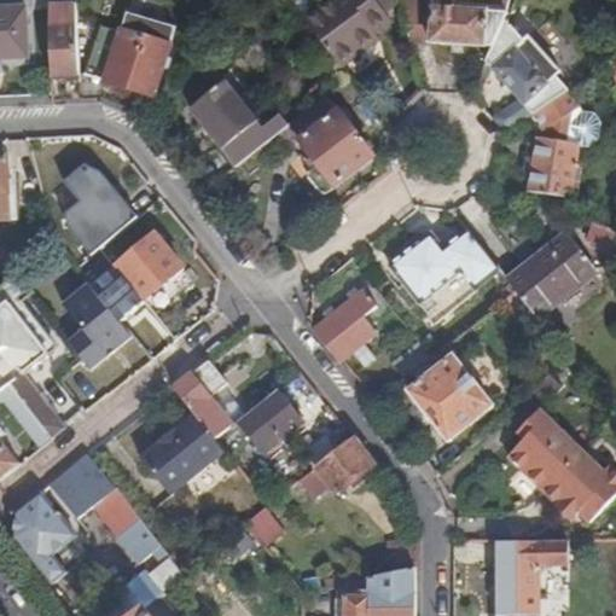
[(323,0),(301,17),(338,67),(372,41),(367,35),(389,18),(376,0),(323,0)]
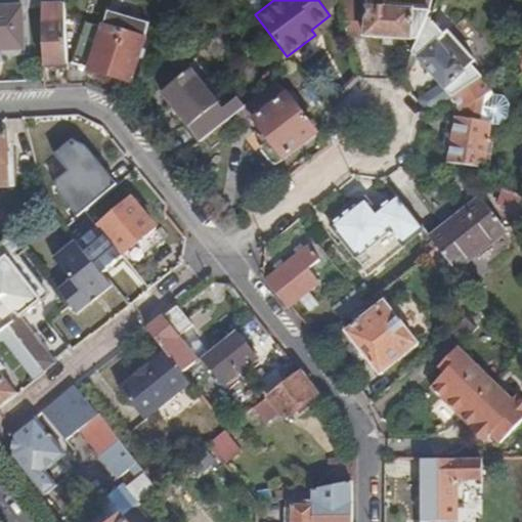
[(337,0),(345,34),(418,37),(429,13),(422,11),(427,0),(337,0)]
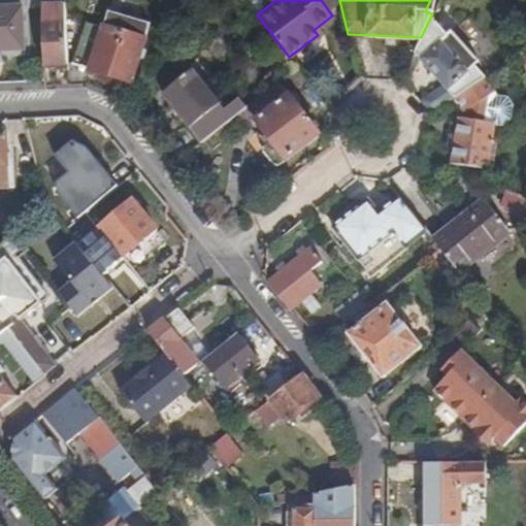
[(0,48),(25,47),(23,3),(0,4),(0,48)]
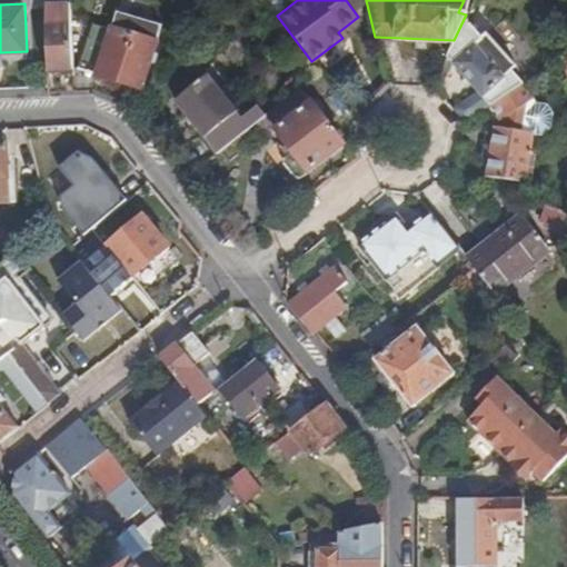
[(47,68),(72,67),(72,65),(70,20),(69,3),(43,3),(47,68)]
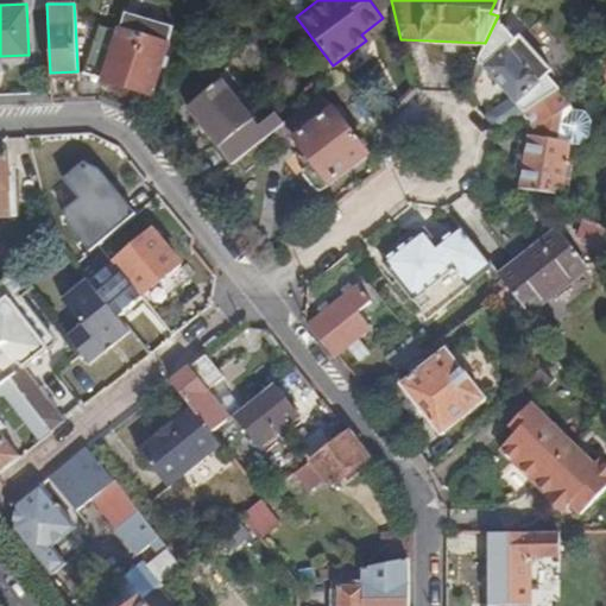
[(75,21),(77,69),(152,92),(171,25),(122,11),(118,29),(100,24),(75,21)]
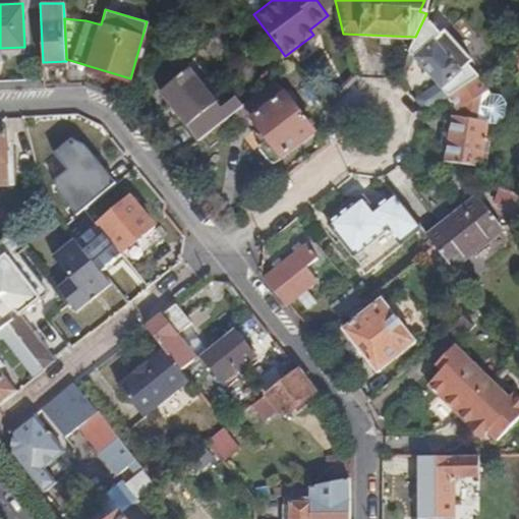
[(427,10),(426,13),(415,37),(408,51),(444,90),(447,95),(476,74),(467,64),(461,69),(435,40),(441,33),(429,20),(433,17),(427,10)]
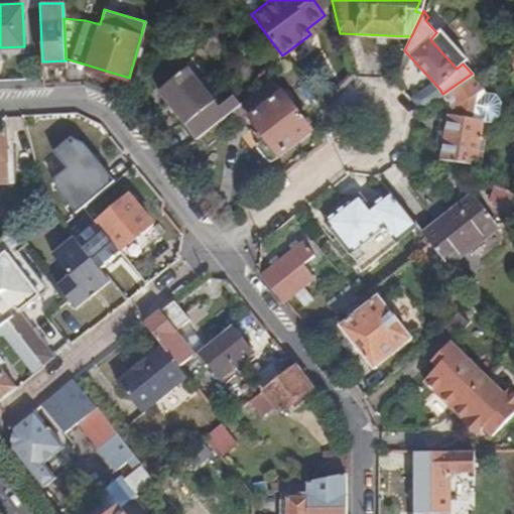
[(289,83),(298,76),(289,63),(240,103),(249,116),(279,154),(309,129),(281,90),(279,91),(277,88),(286,80),(289,83)]
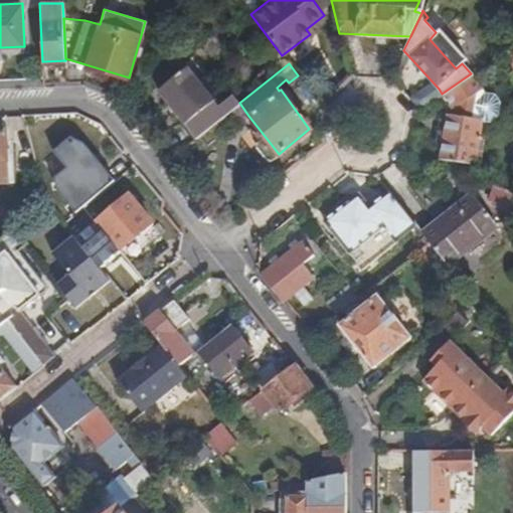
[(158,89),(195,137),(239,103),(232,94),(217,106),(186,65),(158,89)]
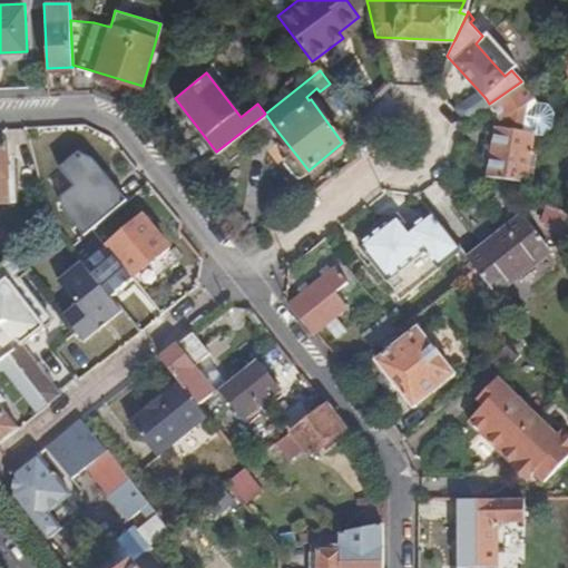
[(524,80),(521,81),(489,104),(498,117),(496,125),(495,125),(486,175),(525,180),(525,177),(530,177),(534,164),(527,163),(532,133),(539,134),(550,127),(552,113),(546,101),(537,100),(524,80)]
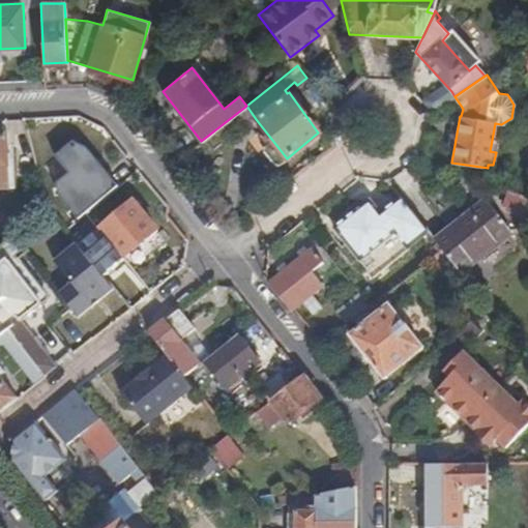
[(82,135),(55,154),(68,173),(55,183),(80,217),(120,186),(82,135)]
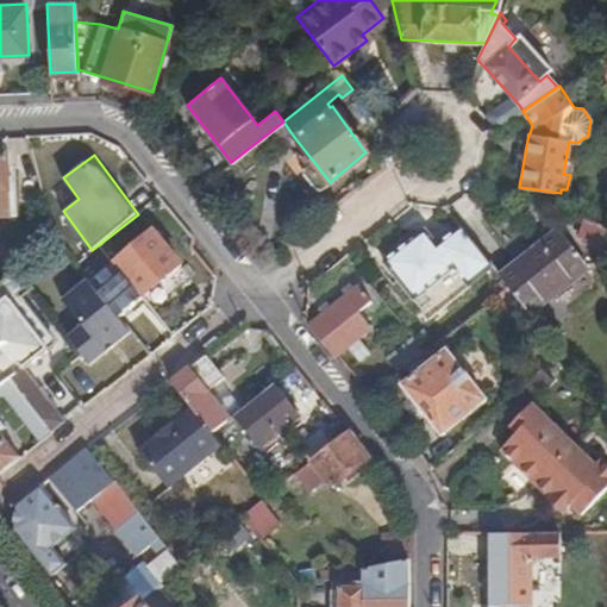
[(606,237),(606,225),(593,220),(589,231),(606,237)]
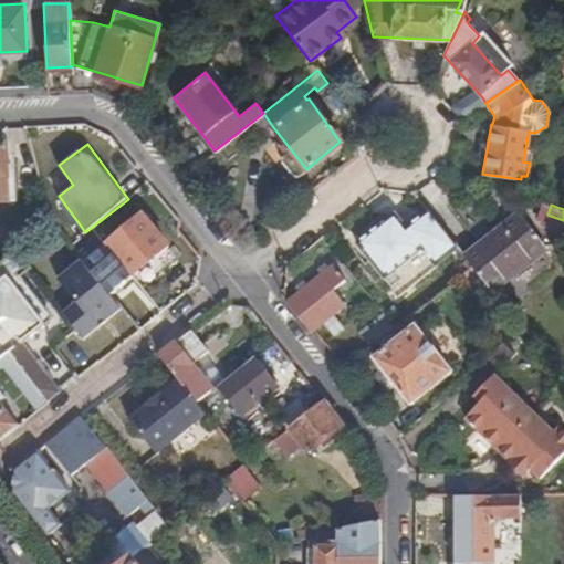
[(49,222),(44,207),(29,211),(34,233),(49,222)]
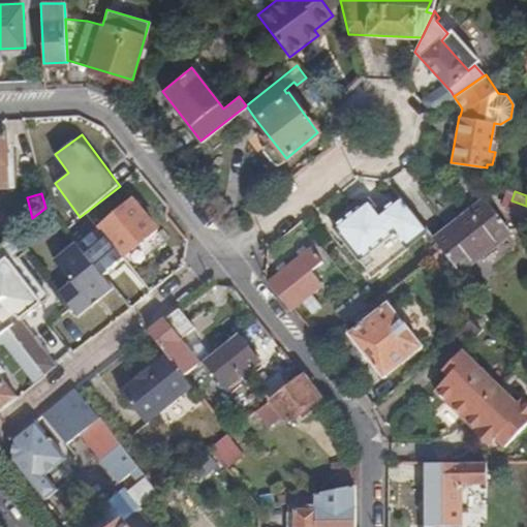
[(427,230),(398,193),(380,208),(370,196),(335,226),(361,258),(394,233),(406,246),(427,230)]
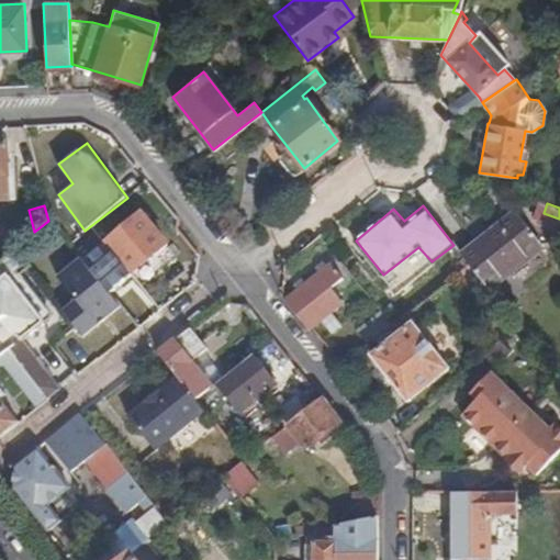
[(468,262),(489,289),(541,246),(511,211),(460,252),(468,262)]
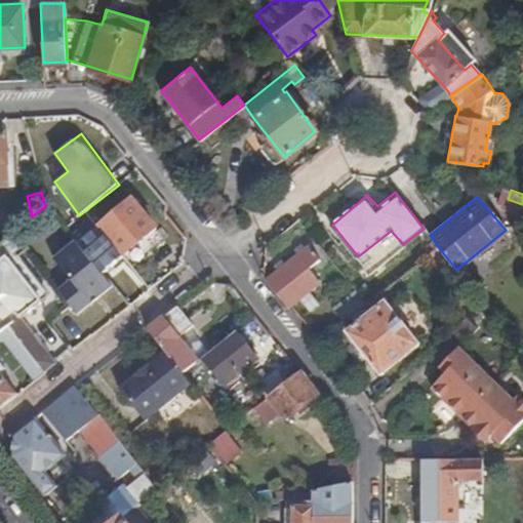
[(91,259),(102,271),(134,242),(138,247),(144,243),(139,239),(154,227),(129,198),(96,227),(106,239),(98,245),(102,250),(91,259)]
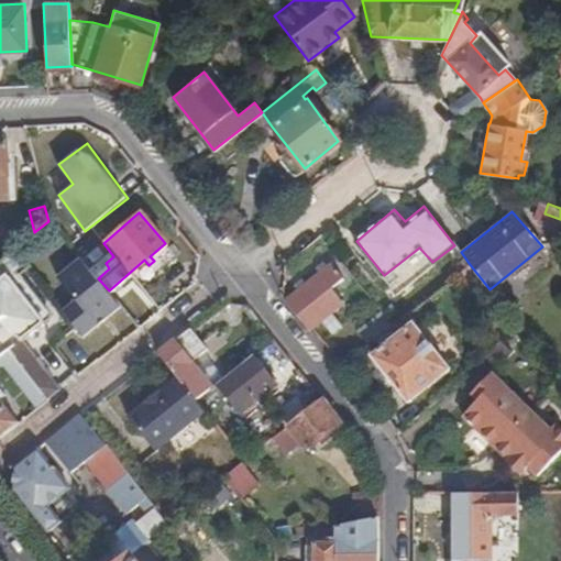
[(103,243),(84,260),(98,278),(109,268),(106,263),(113,256),(103,243)]
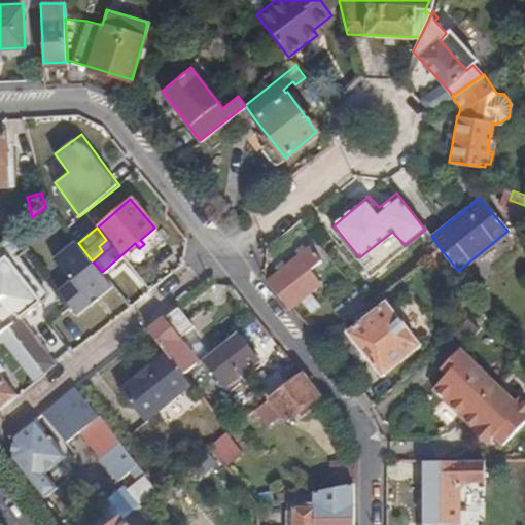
[(0,329),(6,325),(20,315),(39,300),(9,260),(24,249),(23,244),(13,233),(0,243),(0,329)]
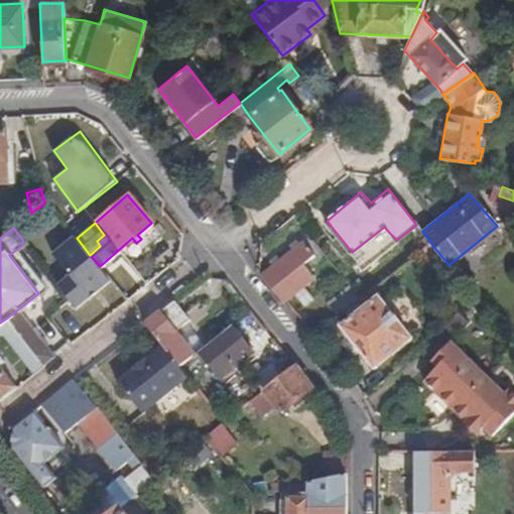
[(74,305),(109,278),(100,266),(90,255),(77,238),(74,234),(51,251),(69,272),(55,283),(68,298),(74,305)]
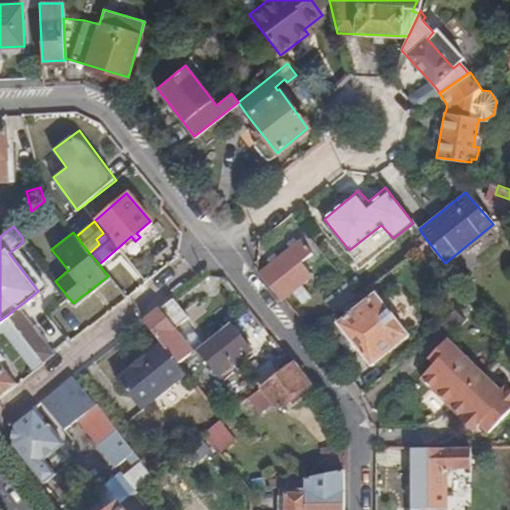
[(280,299),(283,296),(292,290),(301,301),(309,295),(299,283),(311,274),(301,260),(311,252),(300,238),(262,269),(259,272),(280,299)]
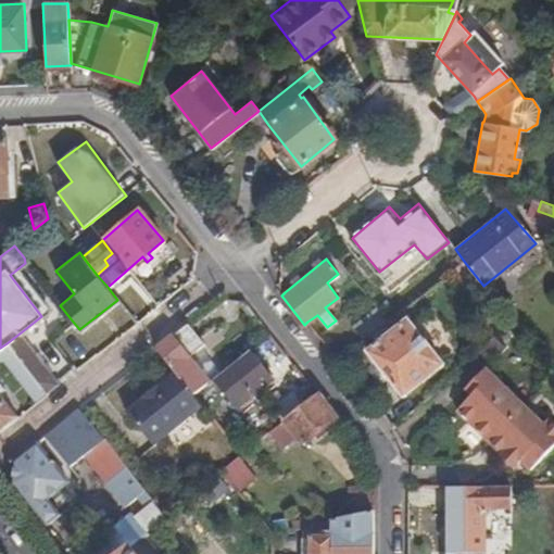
[(387,319),(382,322),(390,331),(366,350),(402,395),(443,364),(406,317),(404,319),(399,310),(387,319)]
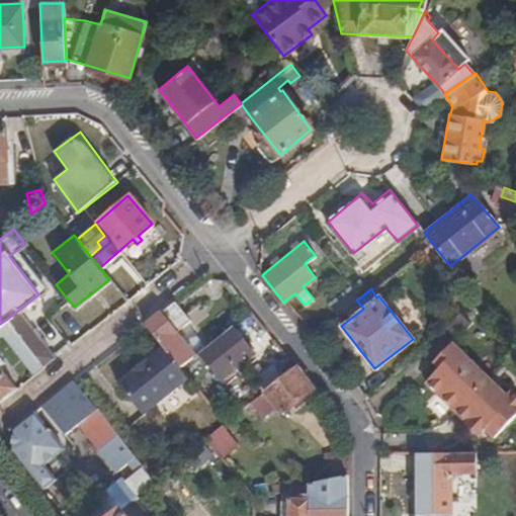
[(173,299),(145,322),(162,344),(180,366),(193,355),(174,331),(188,319),(173,299)]
